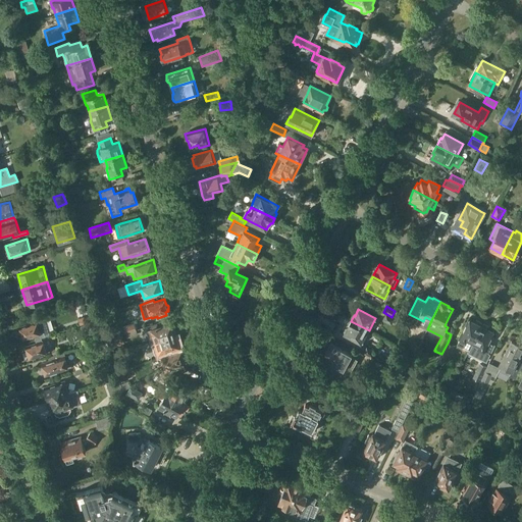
[(392,317),(386,314),(383,320),(392,325),(396,319),(392,317)]
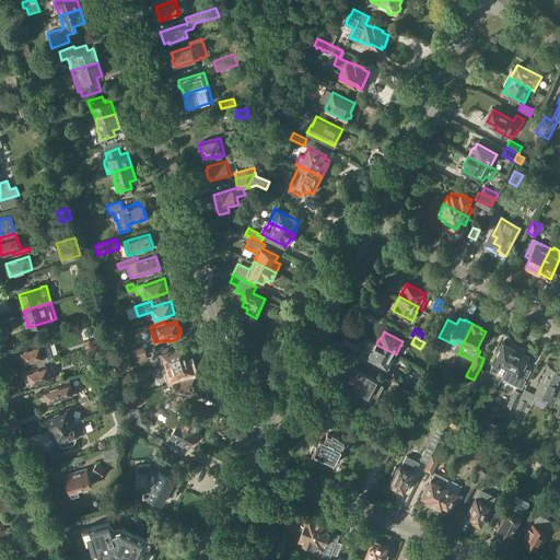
[(86,350),(101,346),(98,338),(84,342),(86,350)]
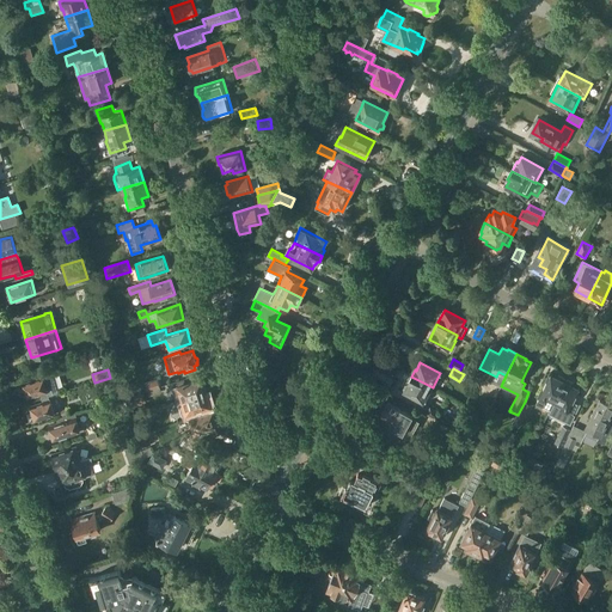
[(537,404),(543,408),(544,407),(550,410),(565,378),(558,374),(557,378),(551,374),(537,404)]
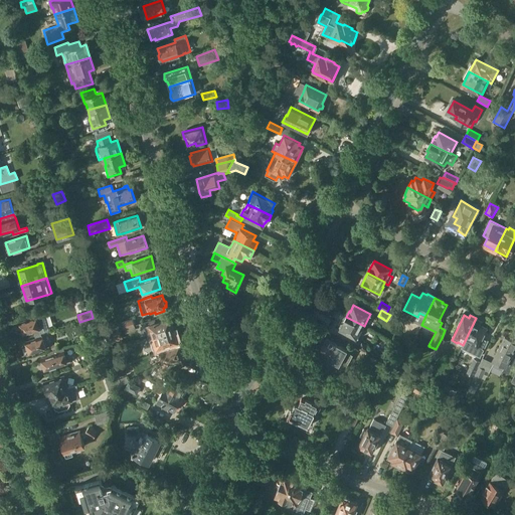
[(344,321),(344,322),(340,328),(357,338),(364,326),(346,317),(344,321)]
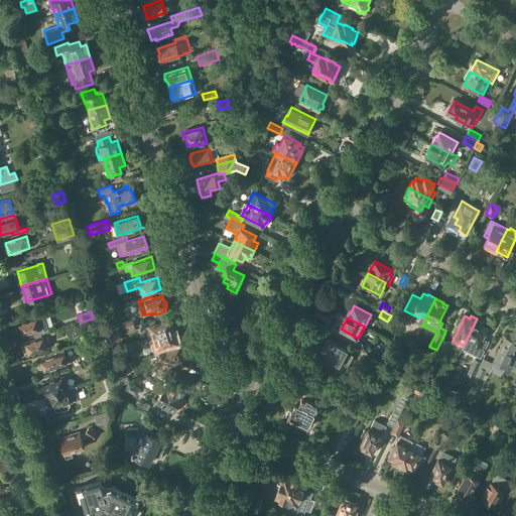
[(20,324),(24,335),(34,332),(35,336),(41,334),(45,333),(44,328),(40,329),(37,318),(20,324)]
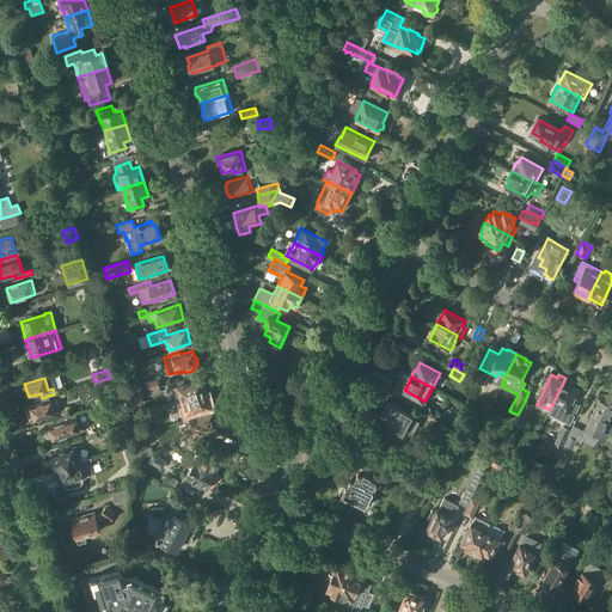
[(176,402),(181,401),(207,392),(207,391),(208,390),(206,385),(206,384),(204,385),(202,378),(172,387),(176,402)]
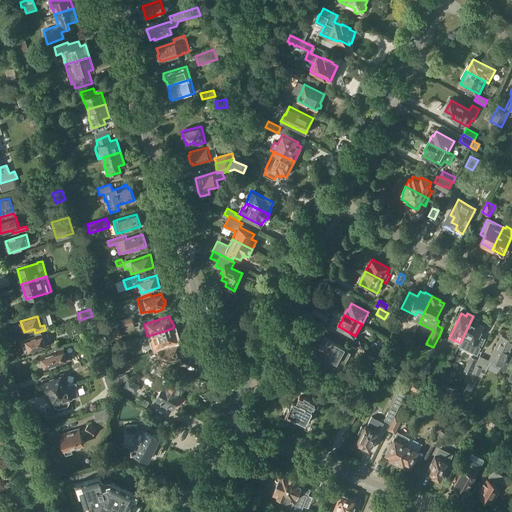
[(460,343),(465,345),(466,346),(467,346),(468,345),(469,345),(469,344),(470,343),(474,345),(484,324),(479,322),(480,320),(473,316),(460,343)]
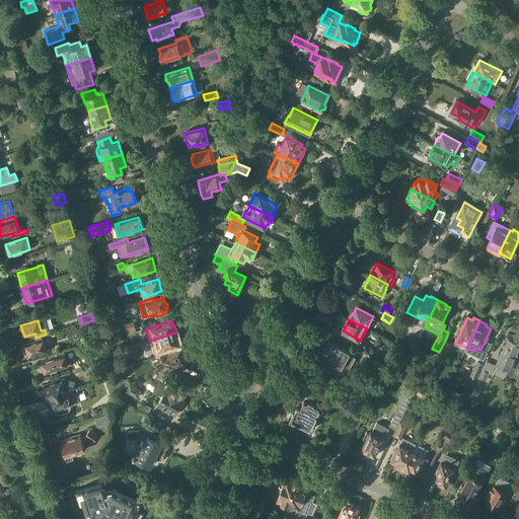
[(125,331),(136,328),(134,322),(124,325),(125,331)]
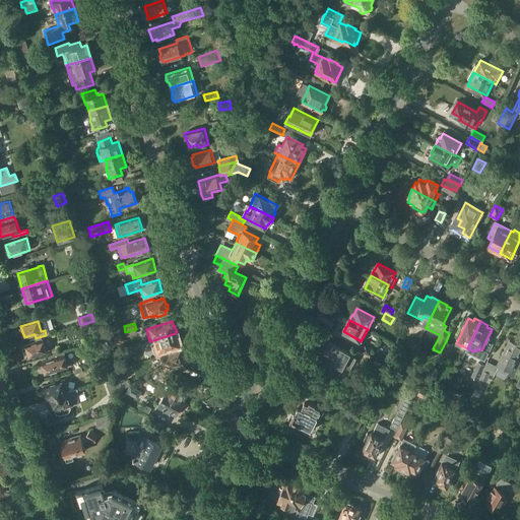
[(122,333),(106,338),(109,347),(125,342),(122,333)]
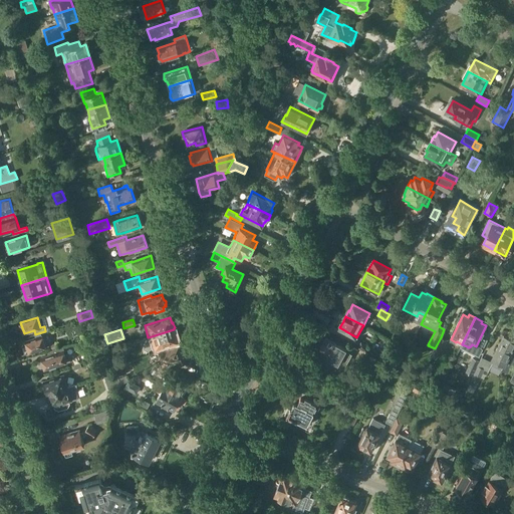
[(174,330),(174,329),(152,336),(156,348),(178,341),(176,335),(177,335),(177,334),(176,331),(175,330),(174,330)]
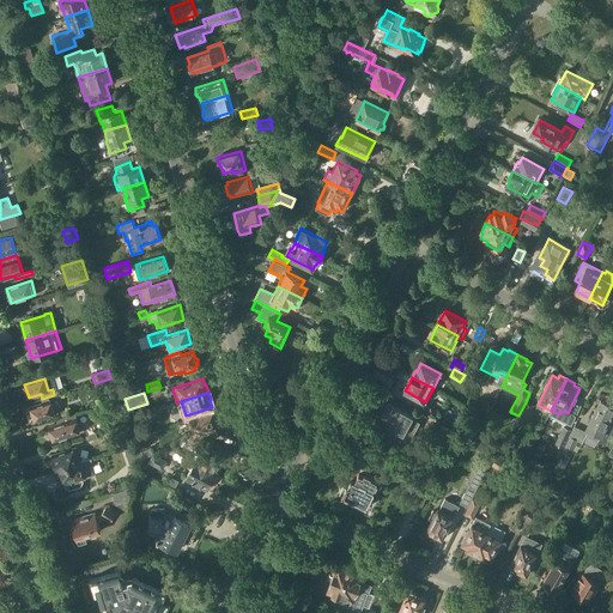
[(42,399),(43,404),(32,407),(36,420),(56,416),(52,400),(50,400),(49,396),(42,399)]
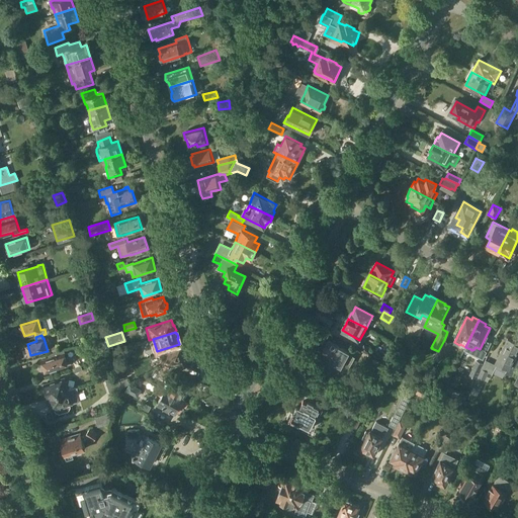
[(482,369),(469,392),(477,396),(489,372),(492,374),(496,368),(506,373),(506,372),(512,375),(517,363),(517,354),(516,353),(517,349),(517,342),(508,337),(498,356),(495,362),(497,363),(497,365),(486,360),(482,369)]
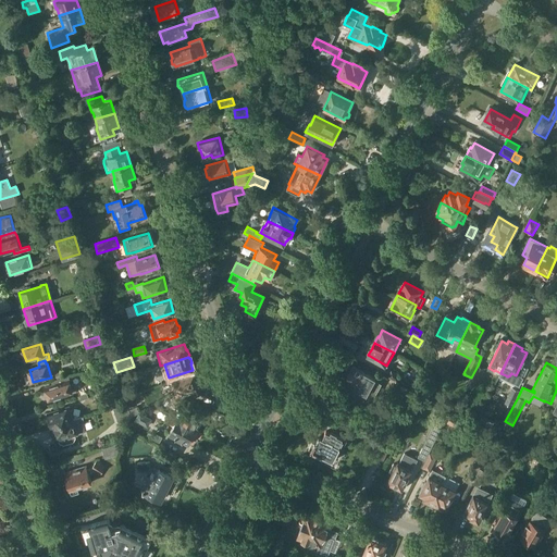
[(344,387),(354,393),(356,388),(367,394),(375,379),(353,366),(344,381),(347,383),(344,387)]
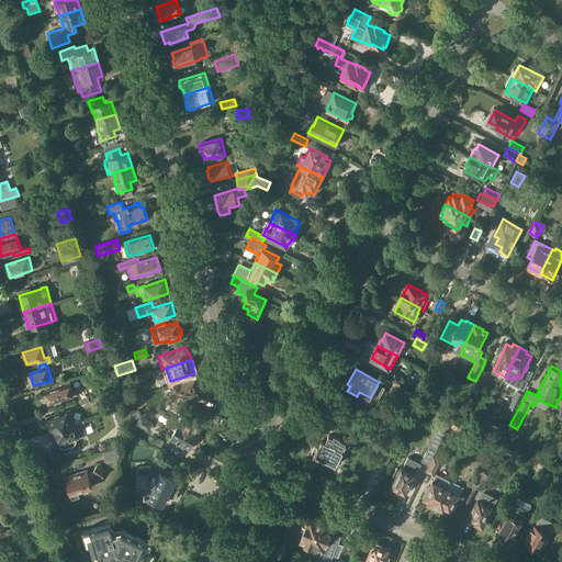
[(482,369),(475,381),(472,389),(478,392),(483,382),(484,383),(490,372),(482,369)]
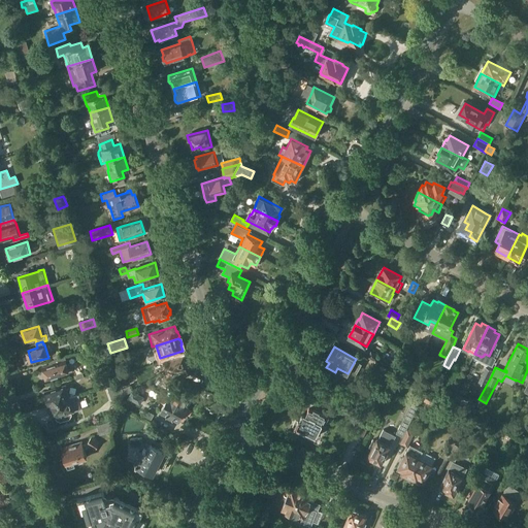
[(89,349),(75,353),(77,360),(91,356),(89,349)]
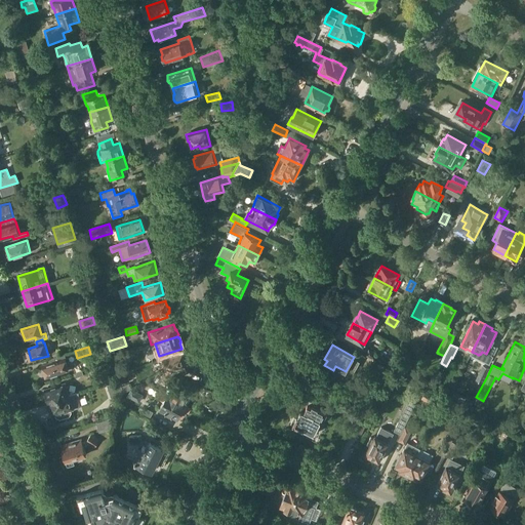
[(378,354),(369,349),(366,356),(374,360),(378,354)]
